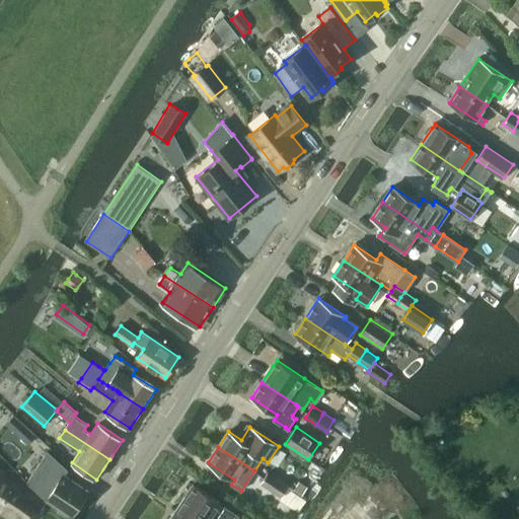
[(48,449),(27,480),(46,499),(72,516),(88,492),(64,475),(68,468),(48,449)]
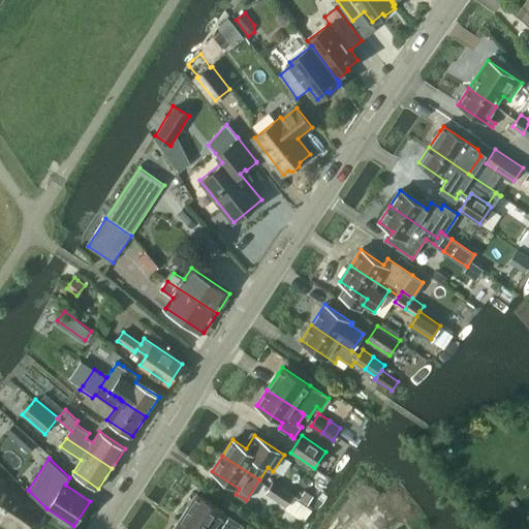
[(0,516),(19,528),(35,528),(41,521),(40,516),(42,512),(2,486),(5,483),(0,478),(0,516)]
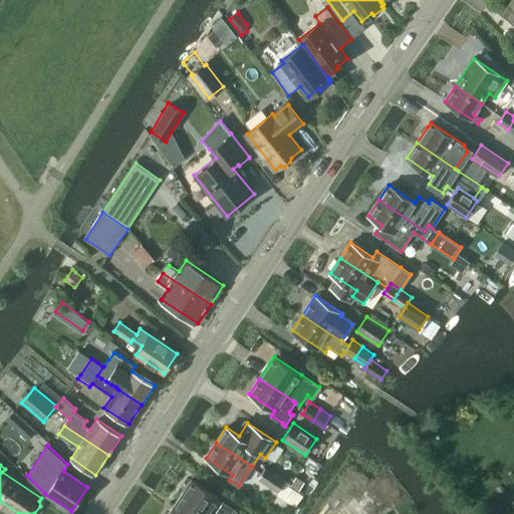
[(266,467),(258,479),(277,493),(286,481),(266,467)]
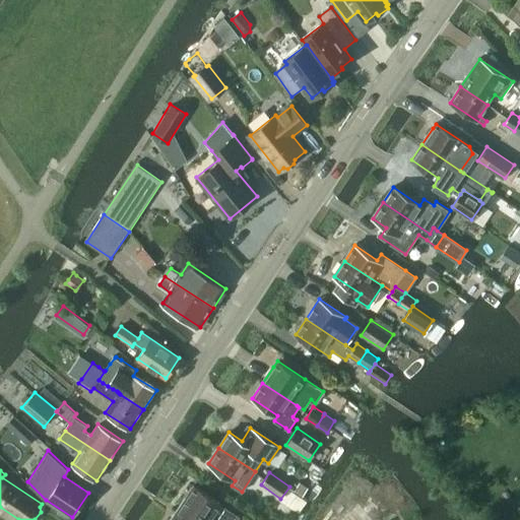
[(303,496),(309,488),(300,481),(295,491),(303,496)]
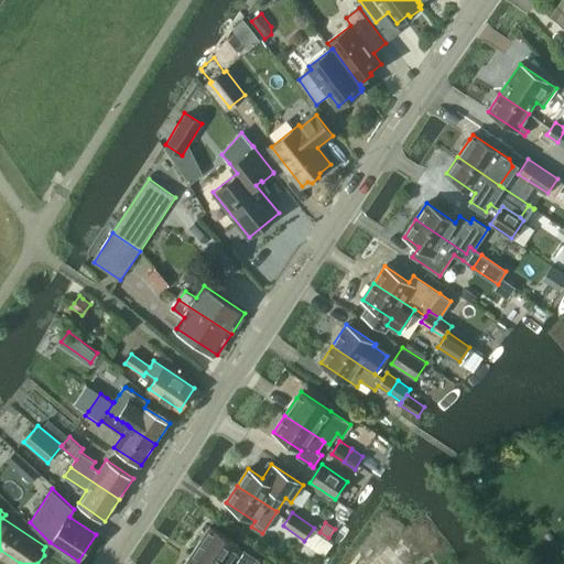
[(191,556),(201,563),(258,563),(261,561),(247,551),(240,546),(242,544),(212,524),(202,539),(191,556)]
